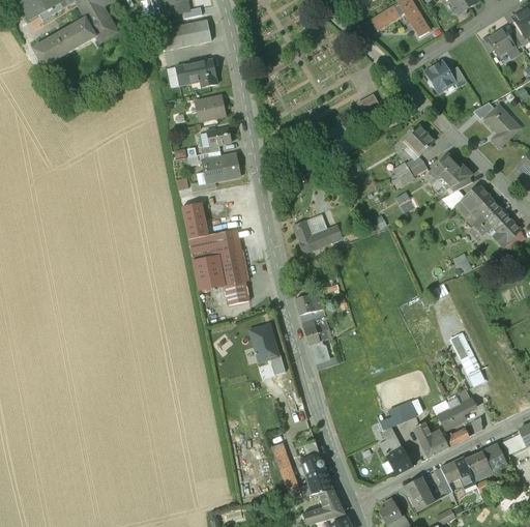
[(76,0),(22,0),(32,17),(38,12),(42,20),(76,0)]
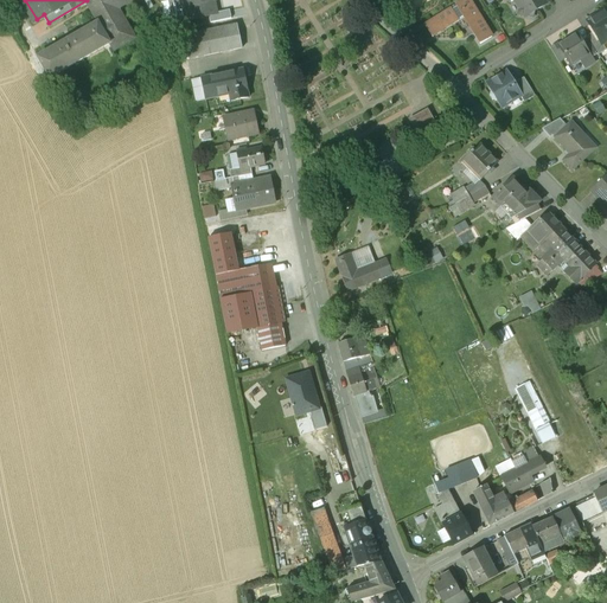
[(87,0),(98,19),(110,40),(114,47),(135,36),(117,5),(126,0),(87,0)]
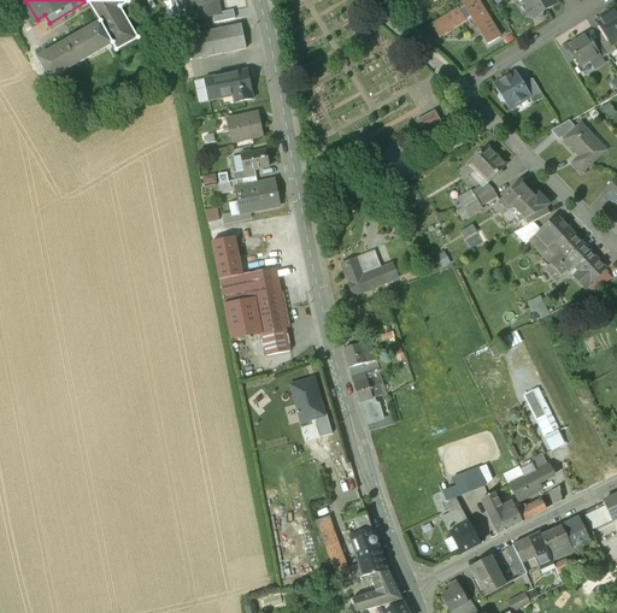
[(187,0),(188,5),(191,17),(221,12),(218,0),(187,0)]
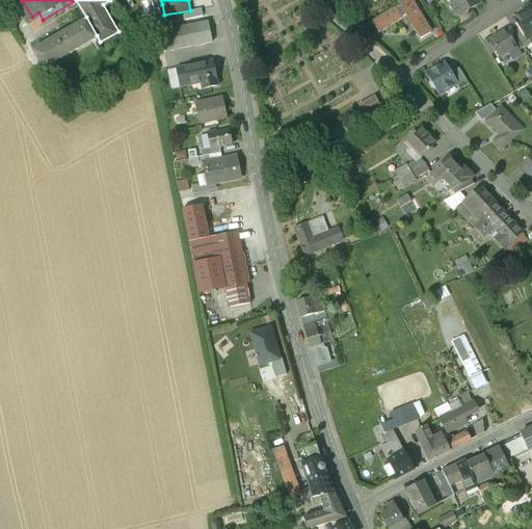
[(430,30),(411,0),(402,0),(399,2),(400,3),(396,6),(395,6),(372,21),(378,30),(401,17),(401,16),(406,14),(421,36),(430,30)]
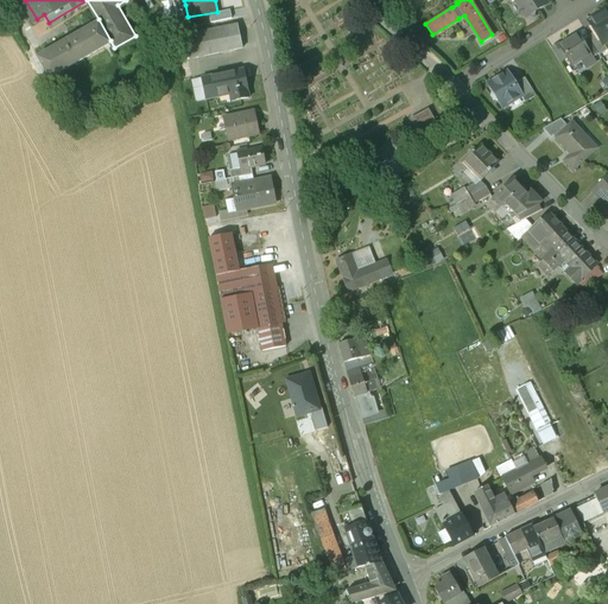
[(517,0),(520,6),(519,11),(532,14),(533,10),(548,1),(546,0),(517,0)]
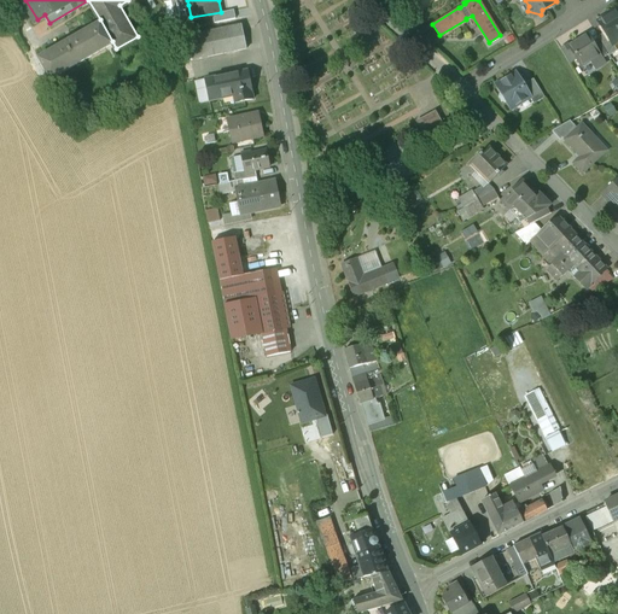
[(617,6),(598,18),(605,29),(612,42),(613,42),(617,39),(617,6)]
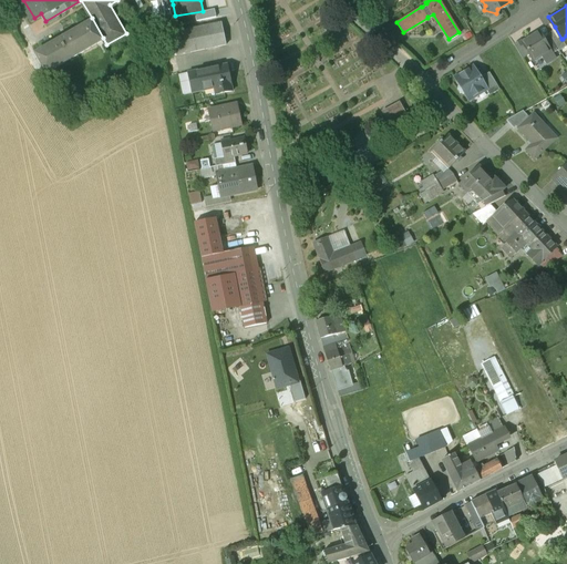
[(92,18),(35,51),(47,70),(103,38),(92,18)]
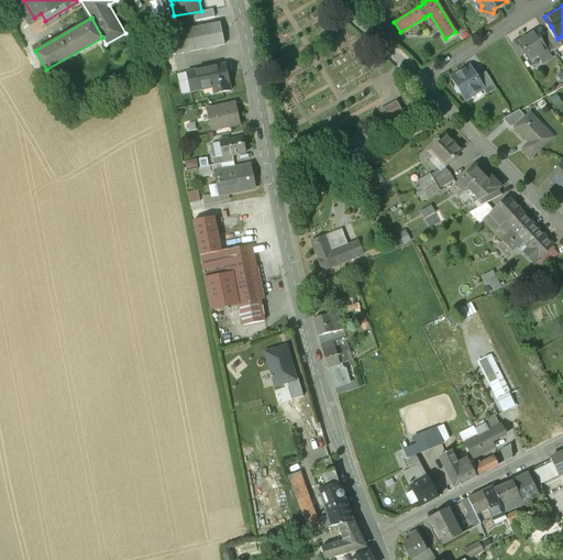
[(220,20),(169,31),(174,52),(224,42),(220,20)]
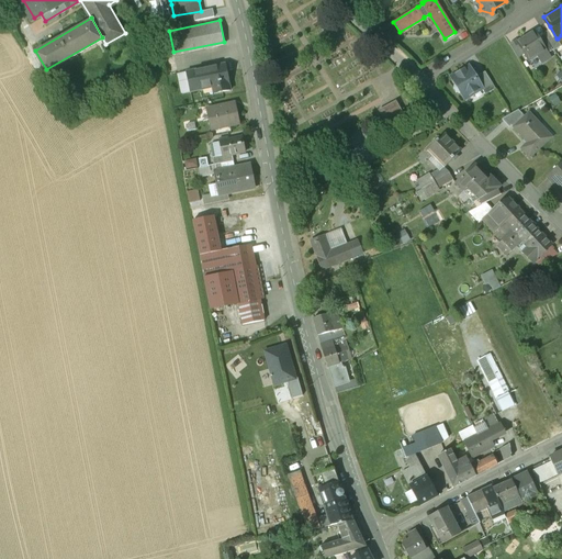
[(550,26),(543,31),(544,31),(553,46),(554,47),(561,43),(558,38),(557,38),(550,26)]
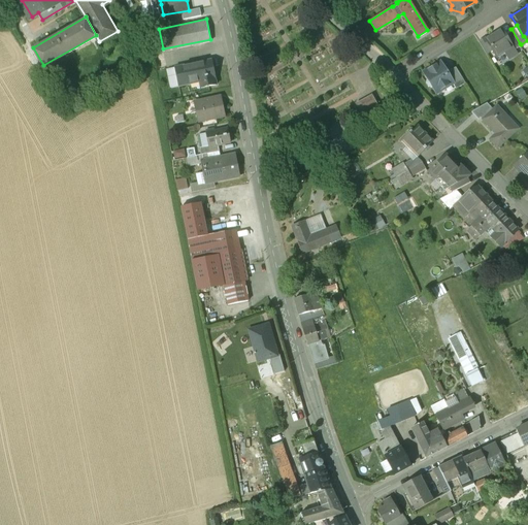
[(486,37),(492,47),(496,54),(512,44),(505,33),(501,28),(486,37)]
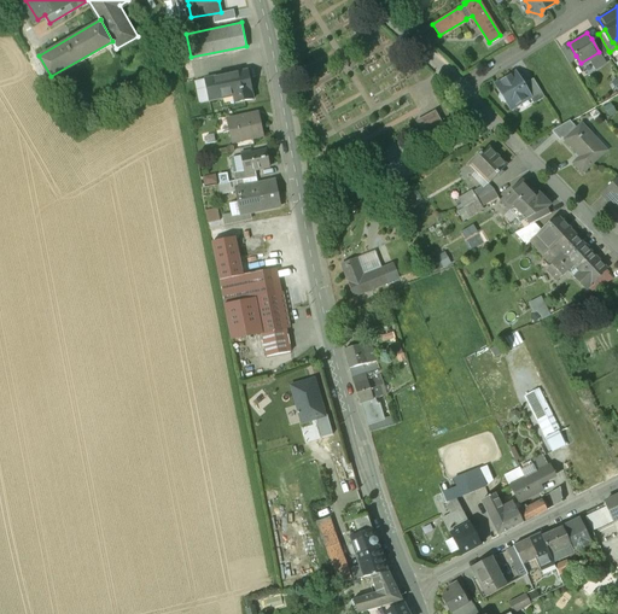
[(186,34),(175,35),(180,59),(191,57),(186,34)]
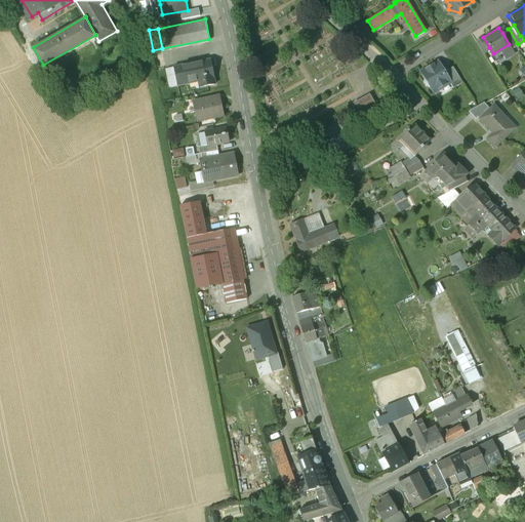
[(517,43),(509,29),(502,33),(509,44),(511,47),(517,43)]
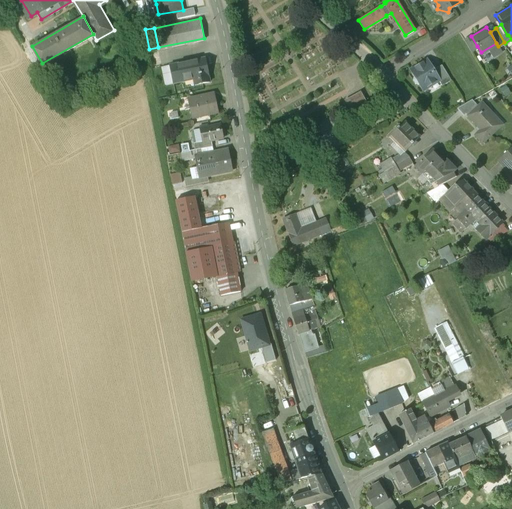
[(470,34),(464,38),(471,50),(477,46),(471,36),(470,34)]
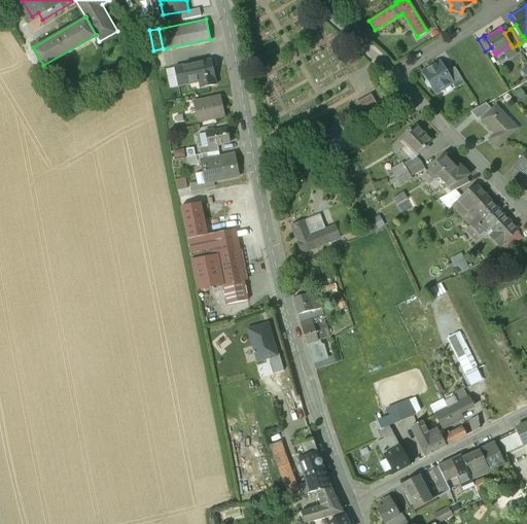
[(210,58),(174,65),(178,83),(191,81),(190,77),(198,75),(200,85),(215,82),(210,58)]
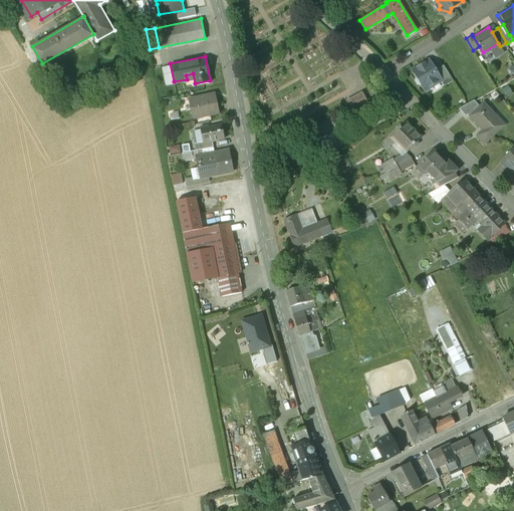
[(433,64),(429,58),(412,68),(417,74),(415,75),(415,78),(417,82),(420,82),(421,81),(425,88),(441,79),(441,78),(436,70),(437,67),(435,65),(433,64)]
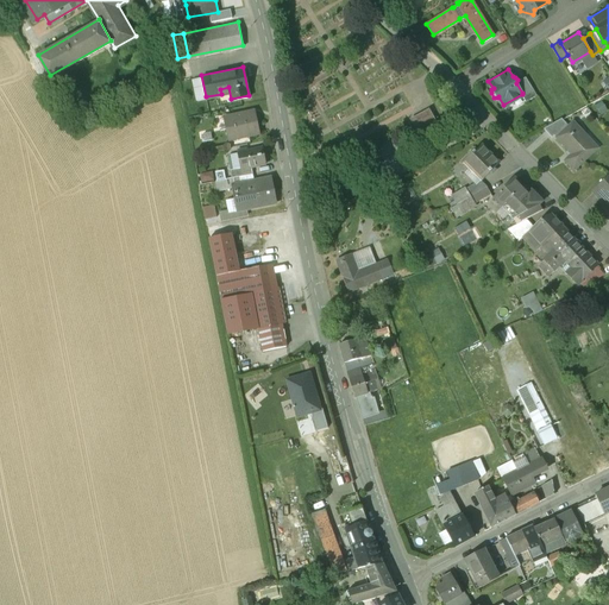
[(196,99),(206,96),(201,75),(193,77),(196,99)]
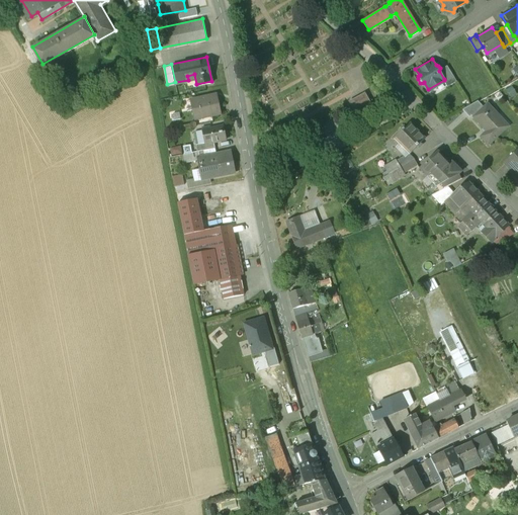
[(456,79),(446,64),(440,68),(439,71),(444,79),(444,80),(447,85),(456,79)]
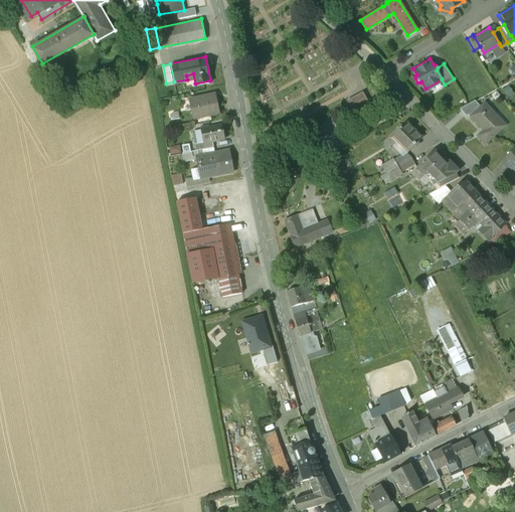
[(366,88),(352,96),(360,110),(374,103),(366,88)]
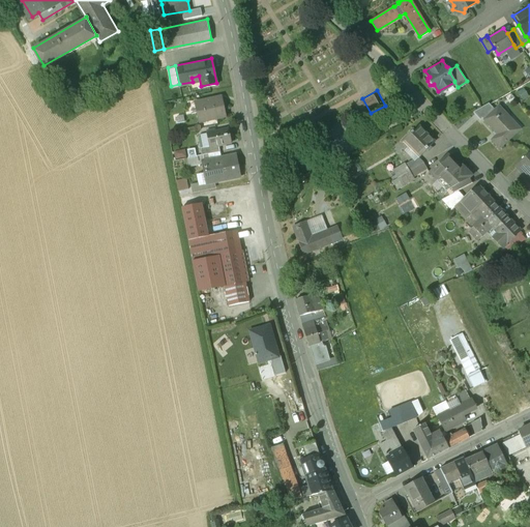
[(221,94),(195,100),(198,118),(215,114),(216,117),(226,115),(221,94)]
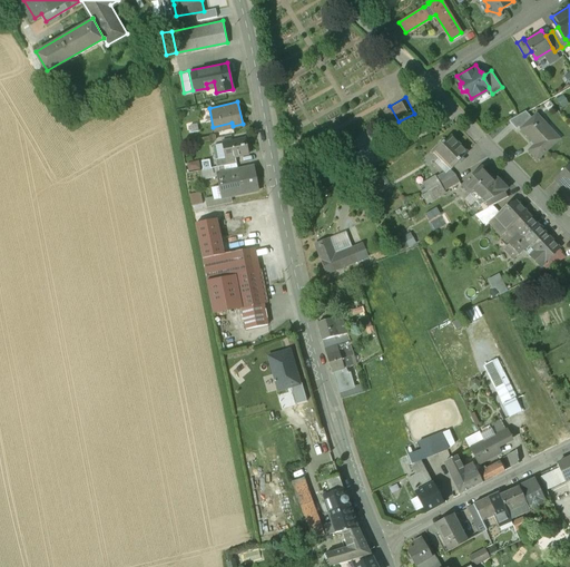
[(399,121),(390,106),(385,109),(393,125),(399,121)]
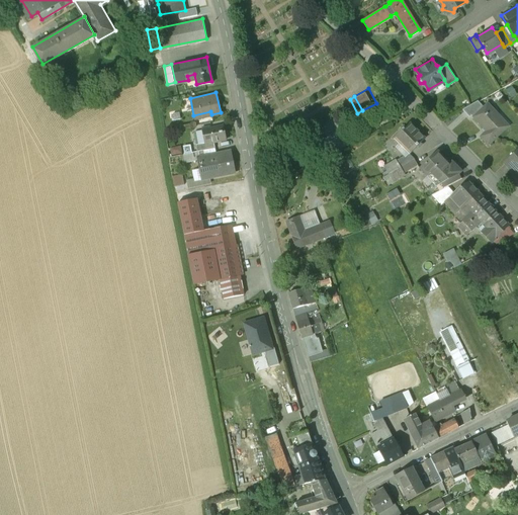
[(478,99),(462,107),(469,114),(482,103),(478,99)]
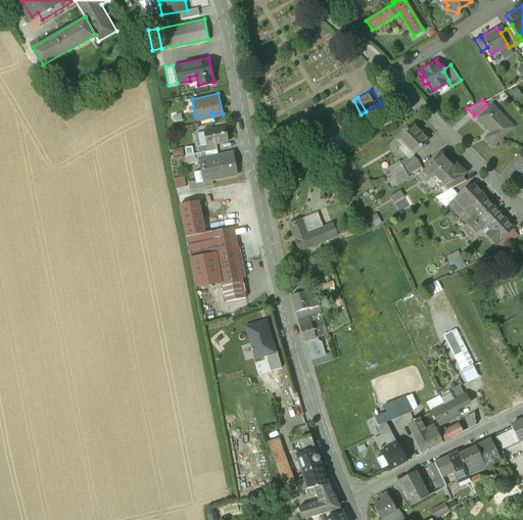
[(491,103),(478,116),(490,130),(485,136),(492,144),(512,125),(512,124),(510,126),(500,115),(502,113),(491,103)]
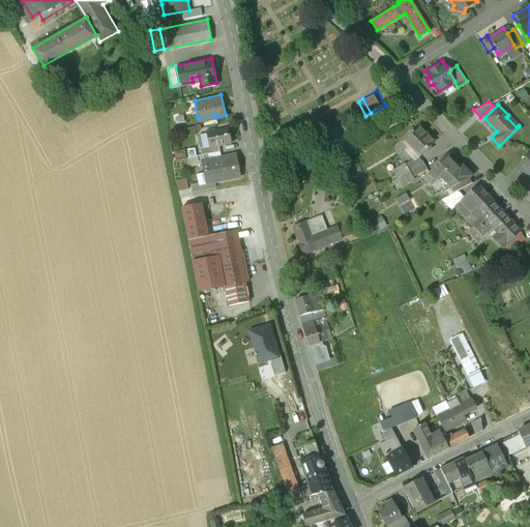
[(519,125),(508,115),(506,117),(517,127),(519,125)]
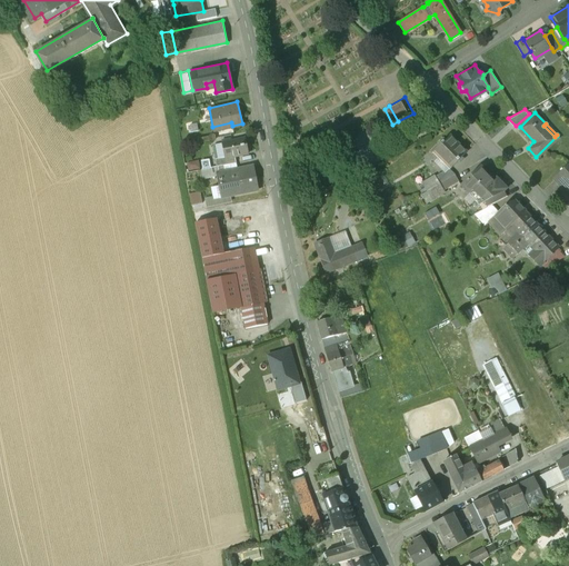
[(467,150),(449,132),(443,139),(442,139),(432,150),(439,156),(441,154),(451,165),(467,150)]
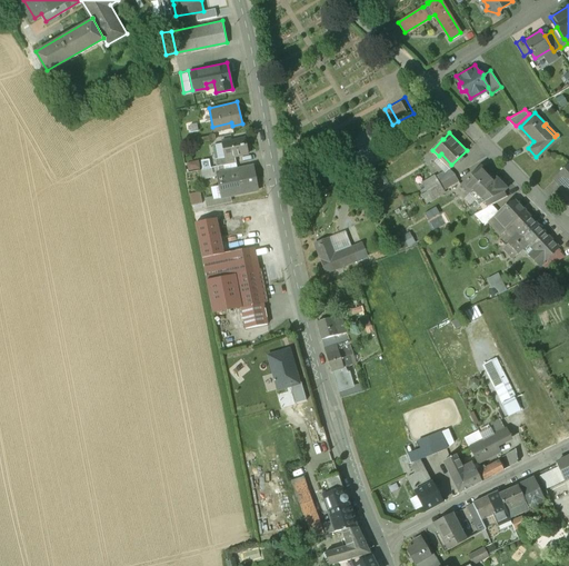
[(245,136),(221,140),(225,156),(235,154),(248,151),(245,136)]
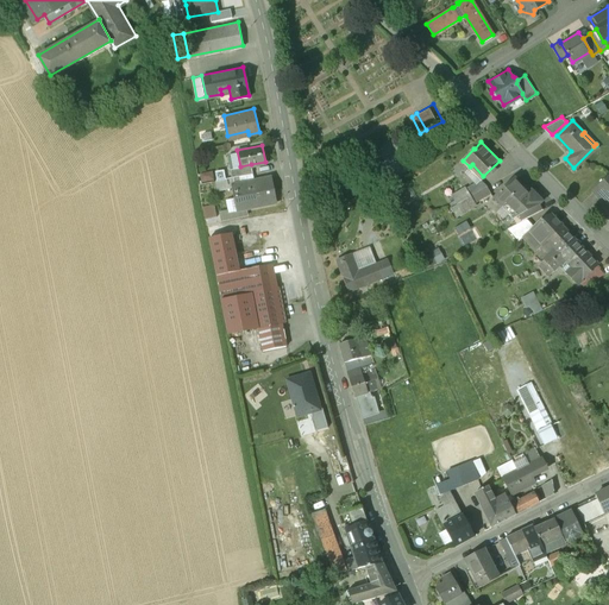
[(251,164),(240,166),(236,166),(237,175),(252,171),(251,164)]
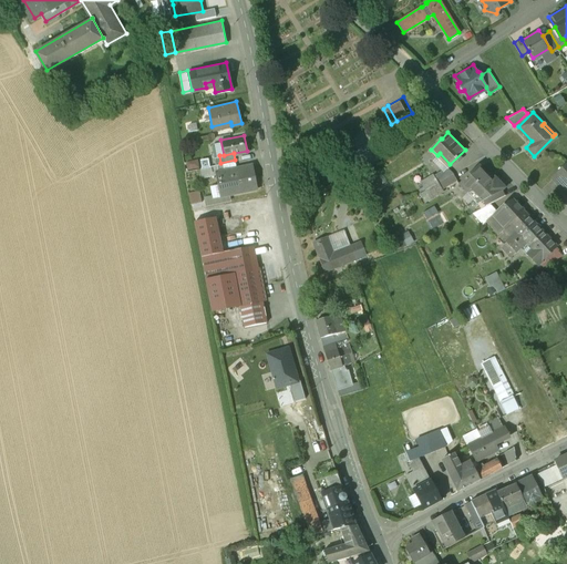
[(566,161),(552,175),(560,184),(564,181),(566,184),(566,161)]
